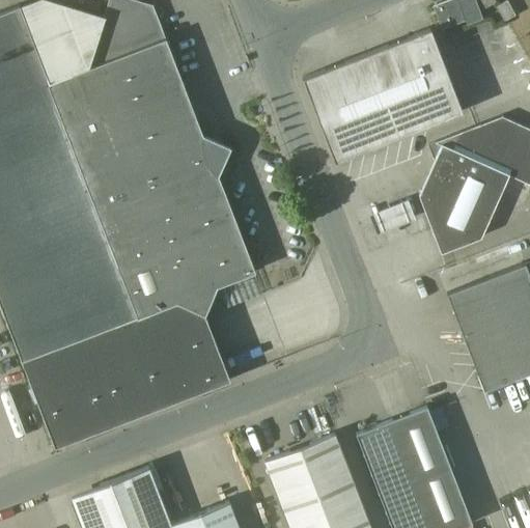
[(0,15),(0,302),(23,362),(56,448),(231,381),(205,314),(218,288),(256,273),(219,177),(232,149),(203,136),(152,6),(133,0),(112,0),(106,20),(74,9),(29,26),(22,6),(0,15)]
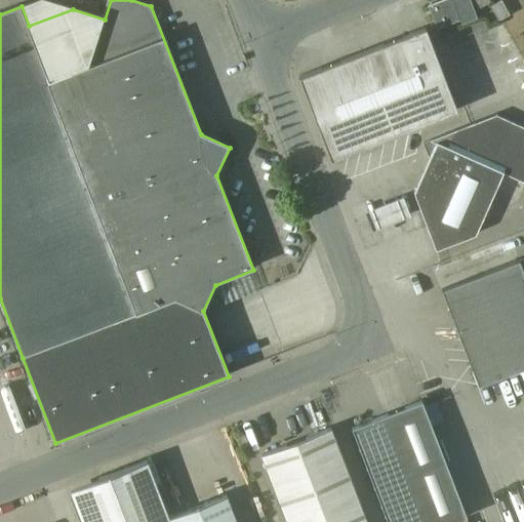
[(451,0),(448,0),(428,8),(437,32),(460,23),(451,0)]
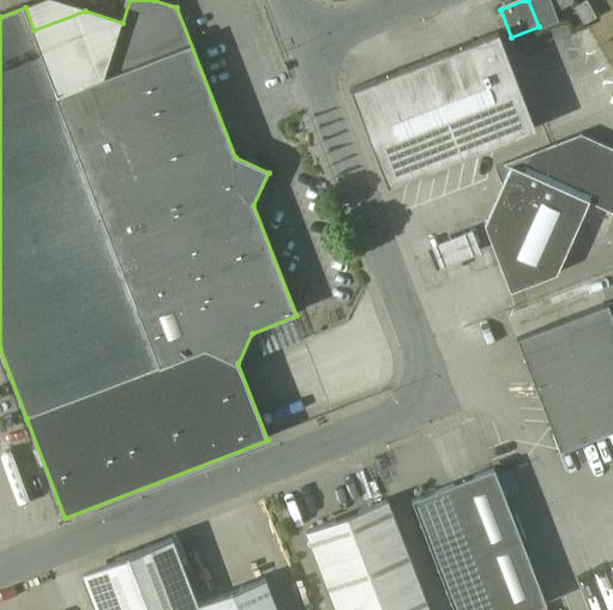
[(557,0),(563,11),(575,5),(571,0),(557,0)]
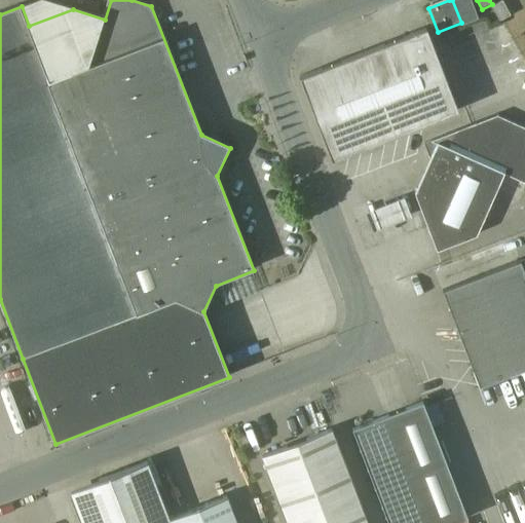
[(502,3),(492,8),(499,23),(510,17),(502,3)]
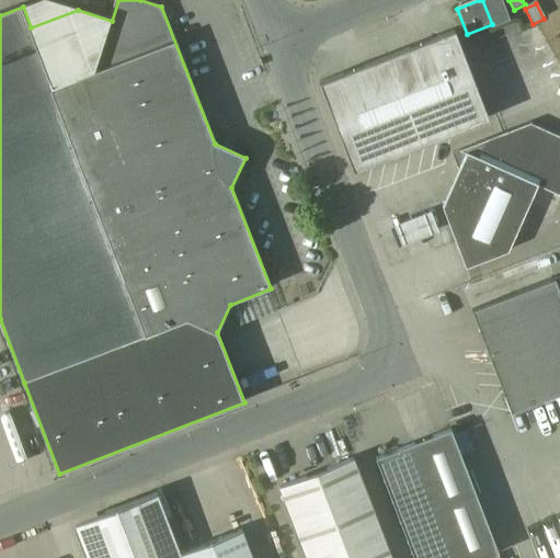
[(455,34),(322,84),(355,171),(488,120),(455,34)]
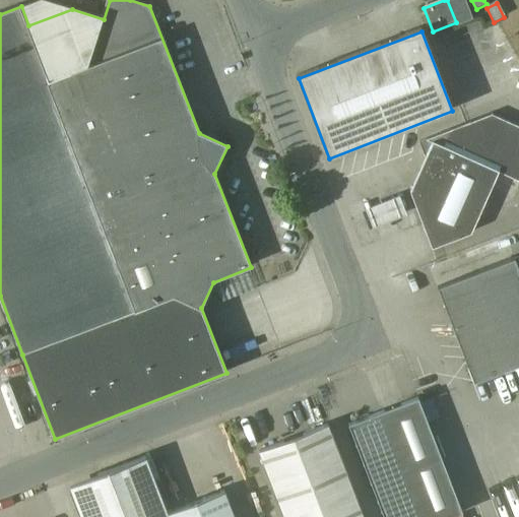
[(518,127),(493,116),(428,140),(431,148),(411,193),(433,250),(472,235),(500,174),(518,182),(518,127)]
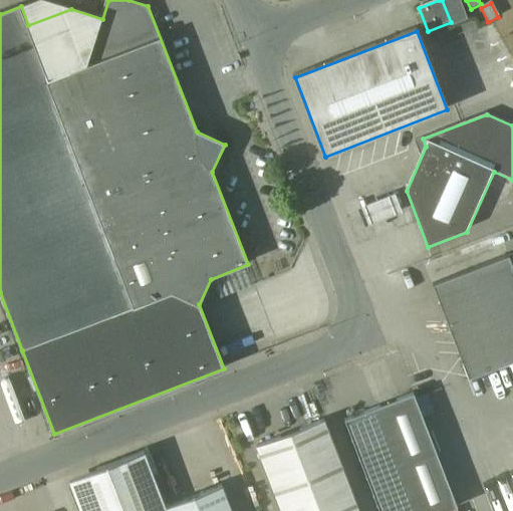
[(365,225),(404,211),(396,191),(357,205),(365,225)]
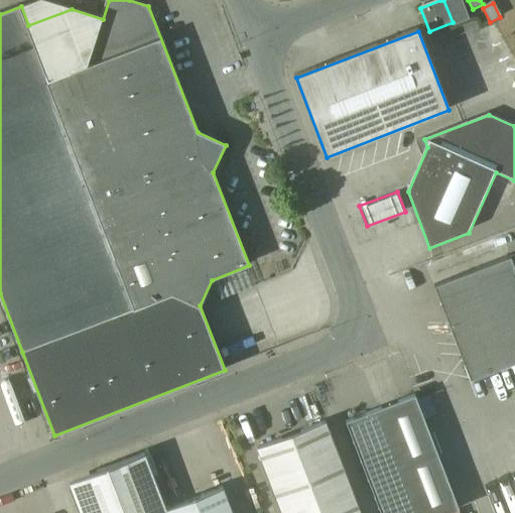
[(514,256),(435,287),(471,380),(514,363),(514,256)]
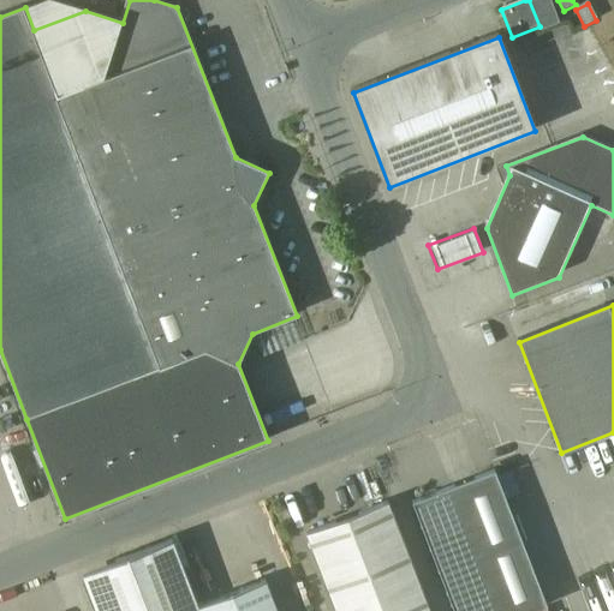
[(543,610),(548,609),(495,472),(413,503),(454,610),(543,610)]
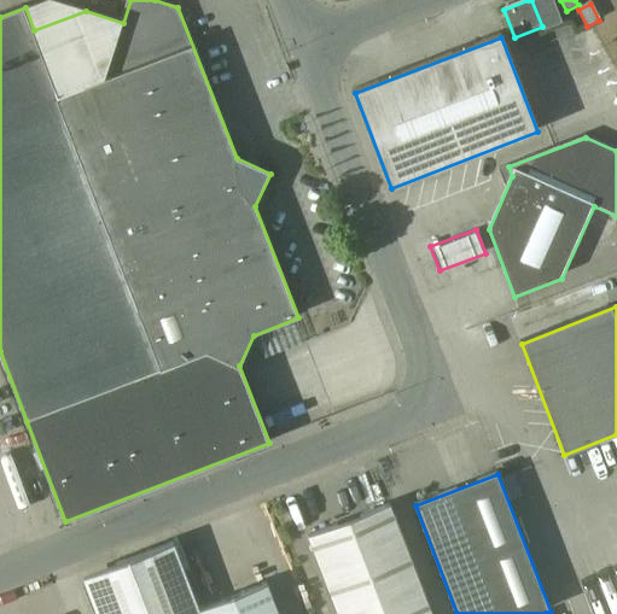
[(432,613),(391,507),(310,538),(339,613),(432,613)]
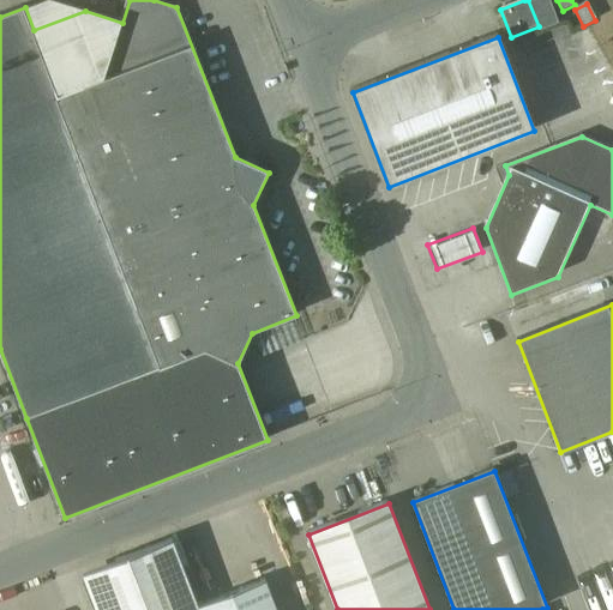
[(199,609),(198,605),(173,539),(118,561),(114,578),(89,586),(97,609),(199,609)]
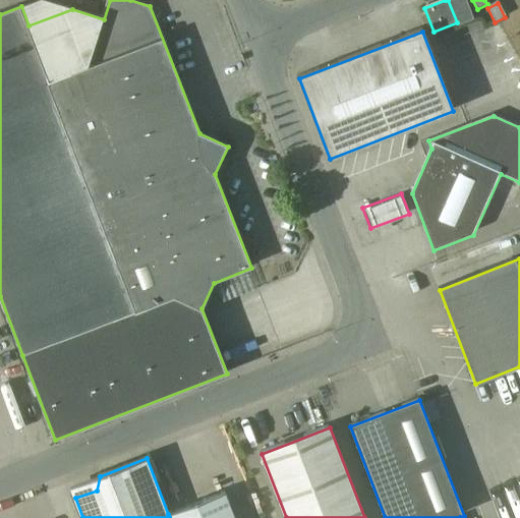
[(235,517),(225,493),(168,514),(169,517),(235,517)]
